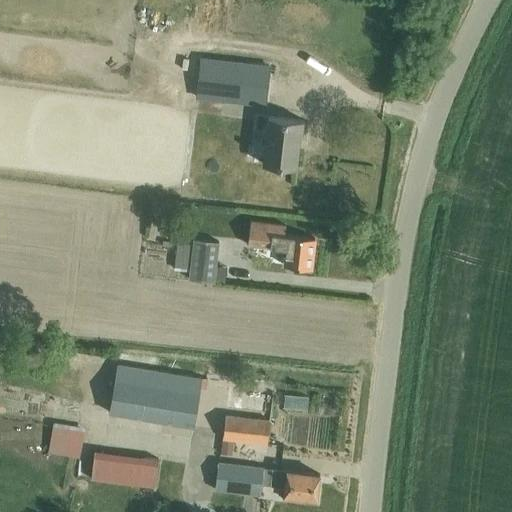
[(199,57),(195,95),(264,103),(268,64),(199,57)]
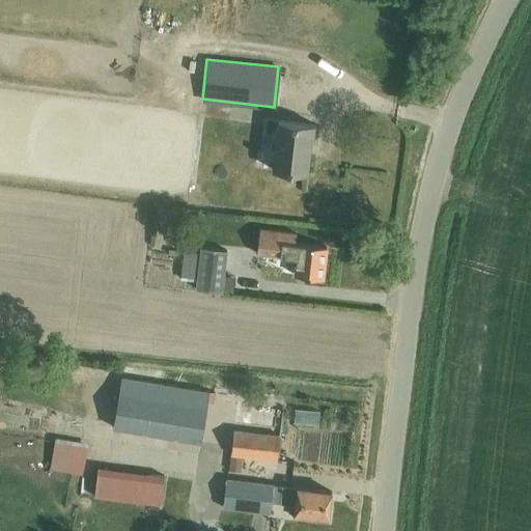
[(289,120),(278,120),(273,170),(306,173),(310,140),(312,140),(314,124),(302,122),(289,120)]
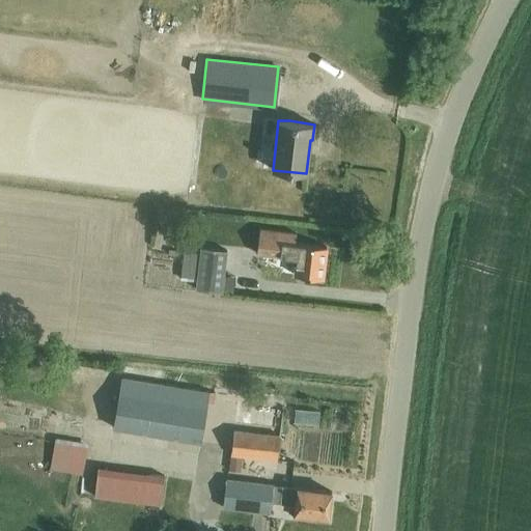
[(146,186),(148,167),(135,166),(134,185),(146,186)]
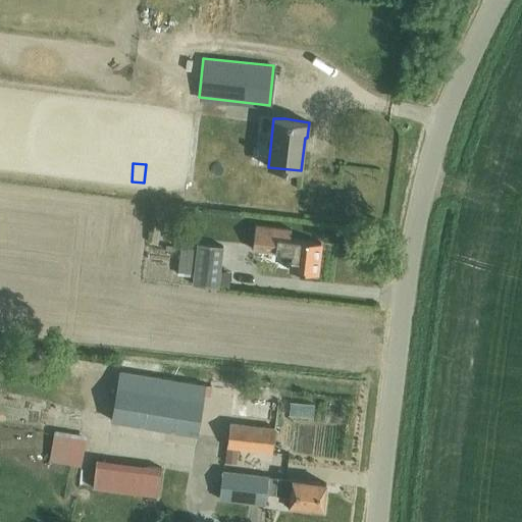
[(291,271),(317,274),(321,243),(288,239),(289,228),(254,224),(251,249),(293,254),(291,271)]
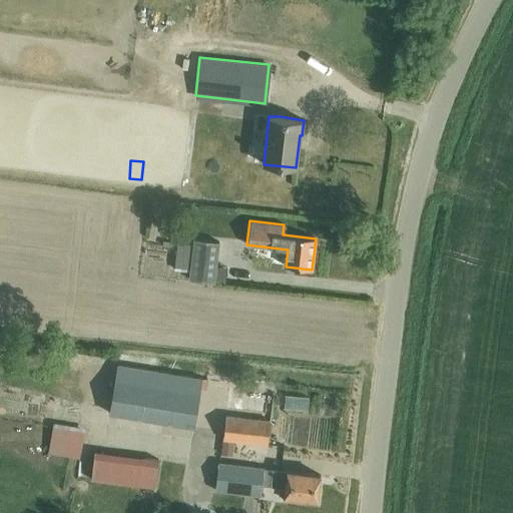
[(176,243),(173,269),(188,271),(187,279),(212,282),(217,240),(192,237),(191,245),(176,243)]
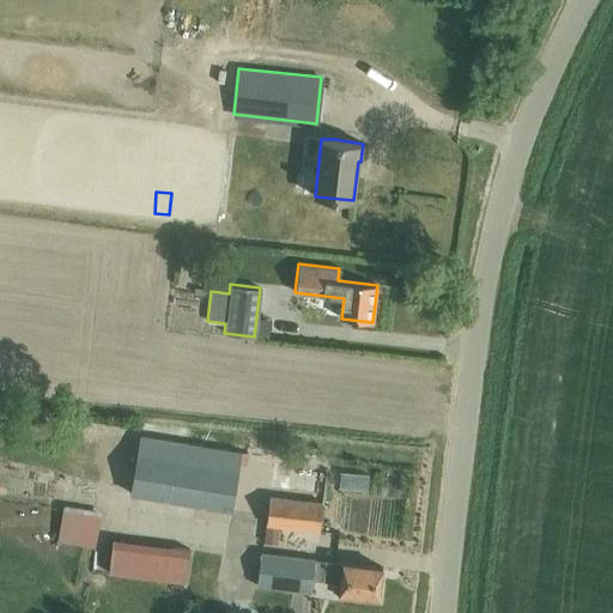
[(140,434),(131,491),(232,508),(242,450),(140,434)]
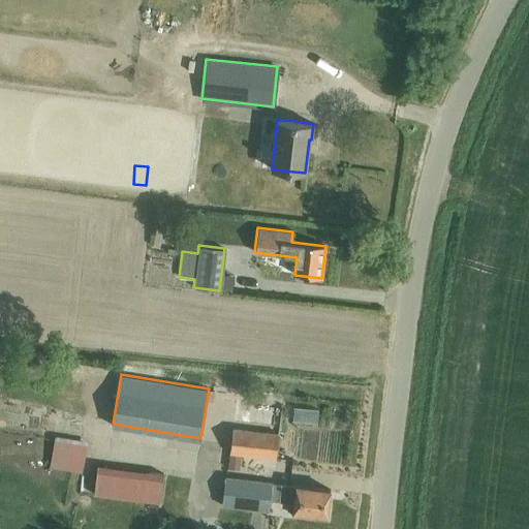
[(294,405),(293,417),(317,421),(318,407),(294,405)]
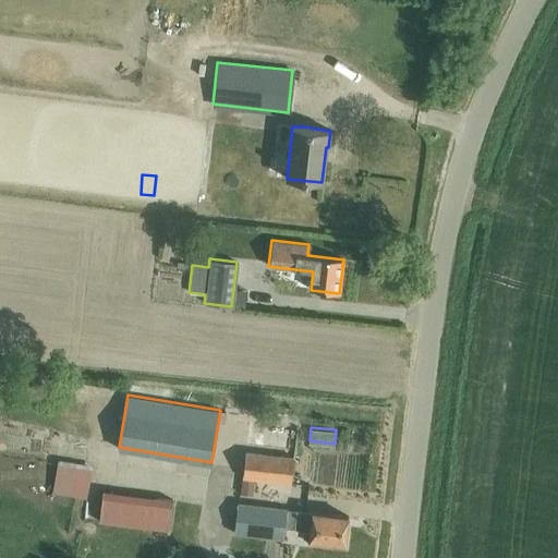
[(290,480),(292,456),(244,450),(240,494),(252,495),(254,476),(290,480)]
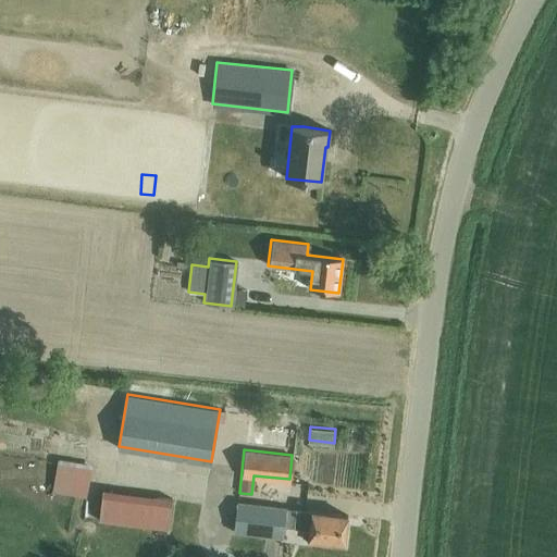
[(90,468),(57,462),(51,492),(85,497),(90,468)]
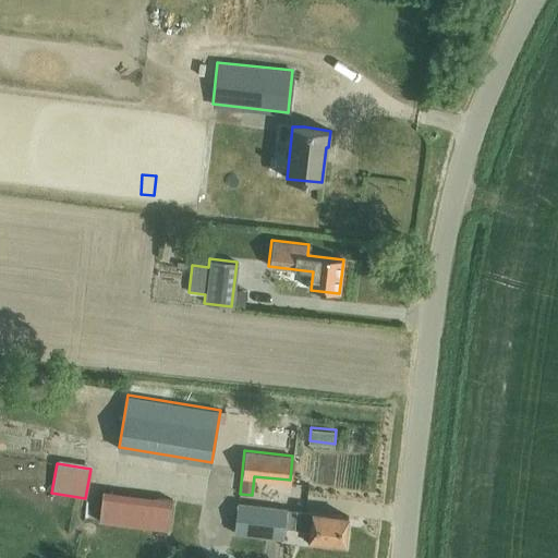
[(171,499),(102,490),(98,522),(168,531),(171,499)]
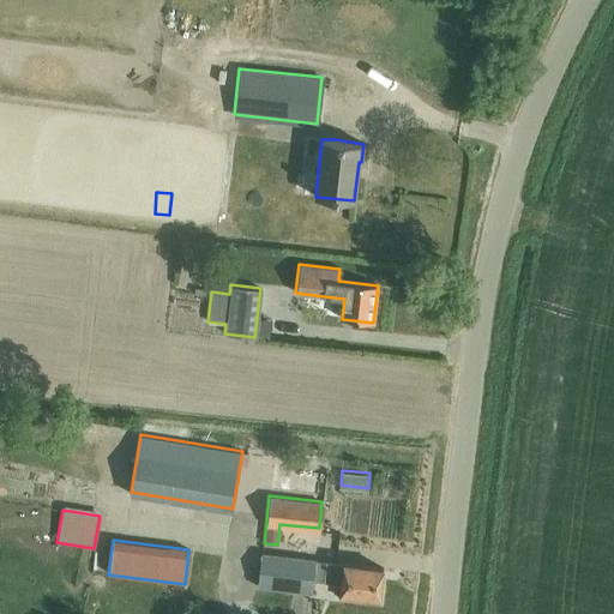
[(314,579),(339,583),(338,590),(342,590),(342,597),(365,600),(365,594),(380,595),(384,566),(262,552),(258,587),(313,594),(314,579)]
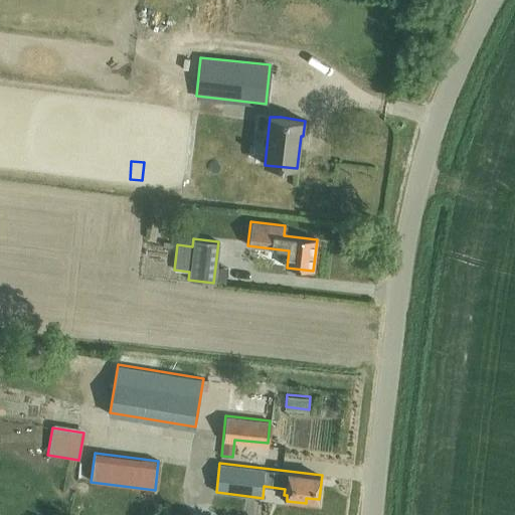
[(186,466),(161,464),(159,477),(185,479),(186,466)]
